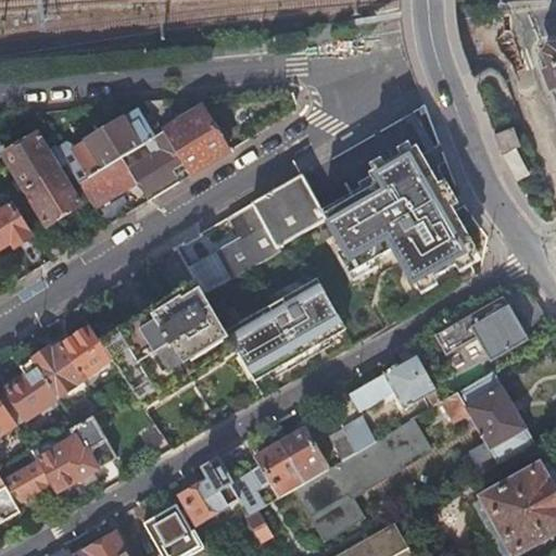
[(555,45),(552,46),(544,61),(555,92),(555,45)]
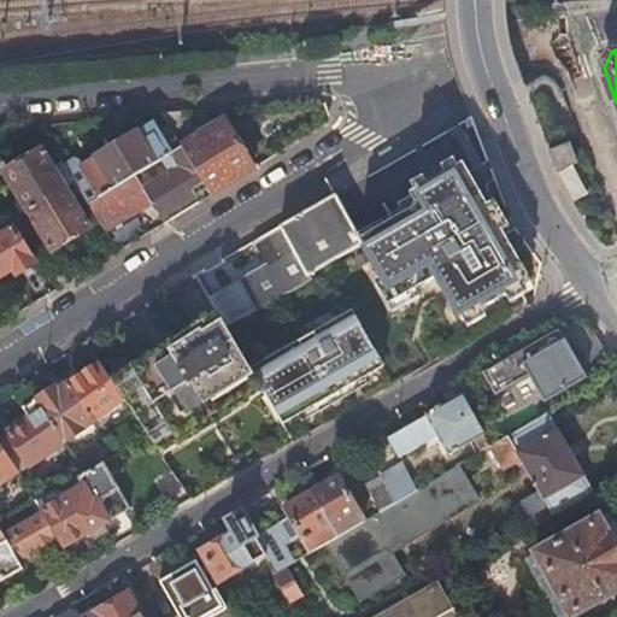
[(174,133),(182,146),(201,178),(203,182),(207,189),(211,194),(254,168),(224,119),(198,135),(183,111),(162,112),(174,133)]
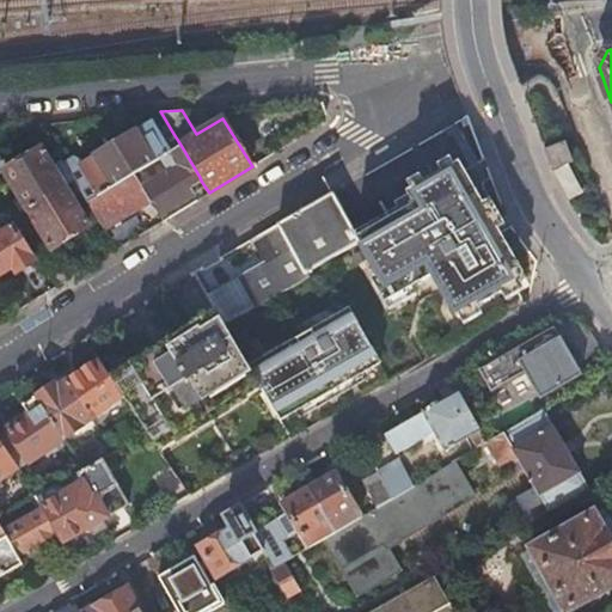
[(135,173),(181,145),(172,132),(163,139),(152,121),(116,142),(135,173)]
